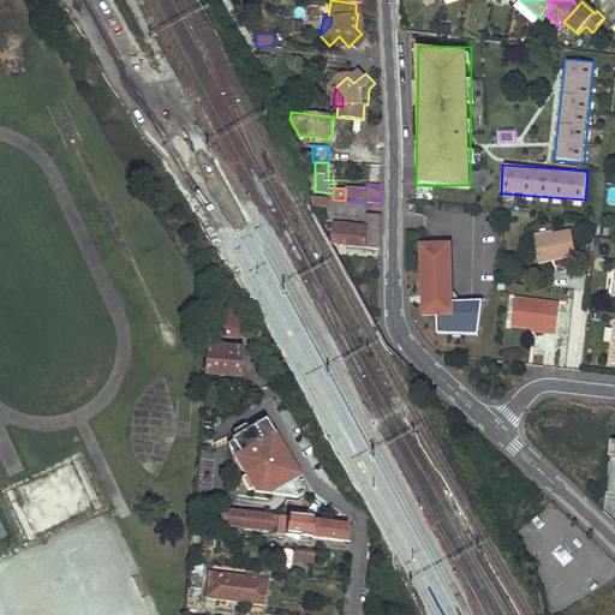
[(333,199),(314,197),(314,202),(314,206),(314,208),(328,208),(327,220),(366,225),(366,227),(336,225),(334,244),(380,249),(380,232),(381,215),(366,214),(368,203),(345,201),(333,199)]
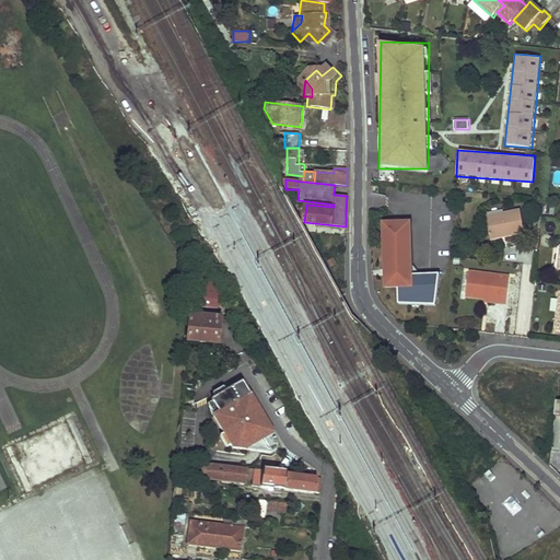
[(525,234),(521,211),(486,218),(490,241),(525,234)]
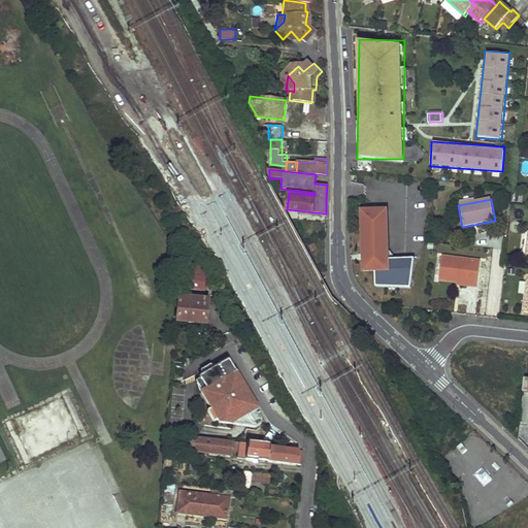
[(387,211),(365,211),(364,272),(376,273),(376,289),(410,289),(411,260),(386,259),(387,211)]
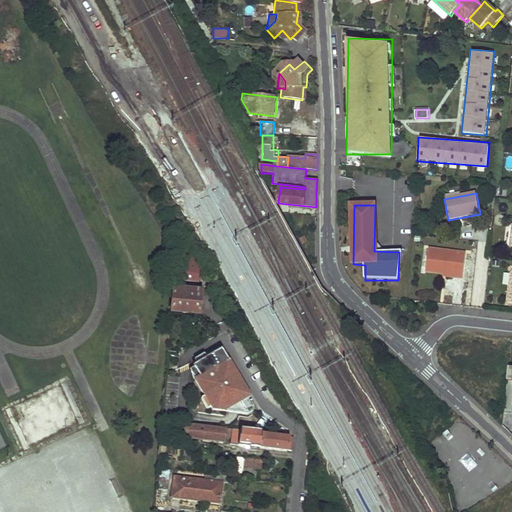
[(462,278),(465,253),(427,250),(425,272),(443,274),(455,275),(455,278),(462,278)]
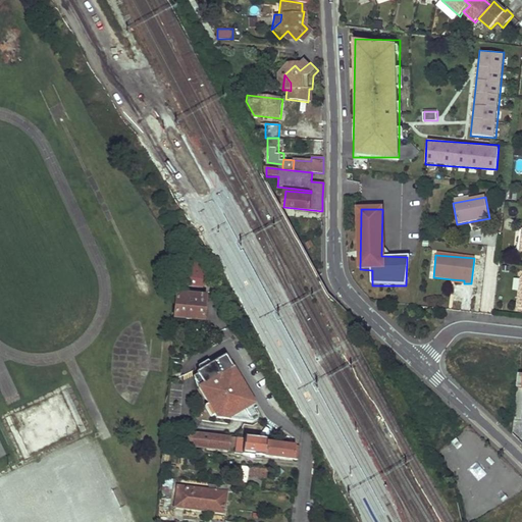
[(173,317),(204,320),(206,297),(204,297),(204,292),(202,281),(202,279),(199,268),(181,267),(183,261),(180,260),(177,289),(194,291),(193,296),(176,294),(173,317)]
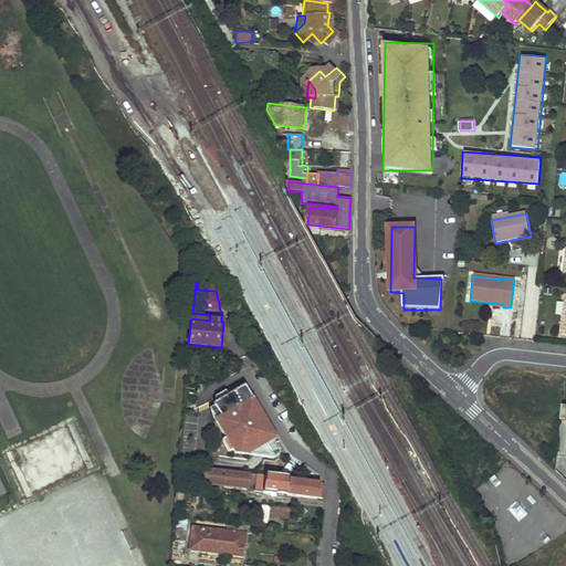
[(231,451),(233,454),(272,459),(279,454),(273,446),(264,431),(269,429),(263,421),(260,423),(253,411),(248,402),(251,400),(243,386),(211,405),(219,418),(213,421),(224,439),(228,437),(234,448),(231,450),(231,451)]
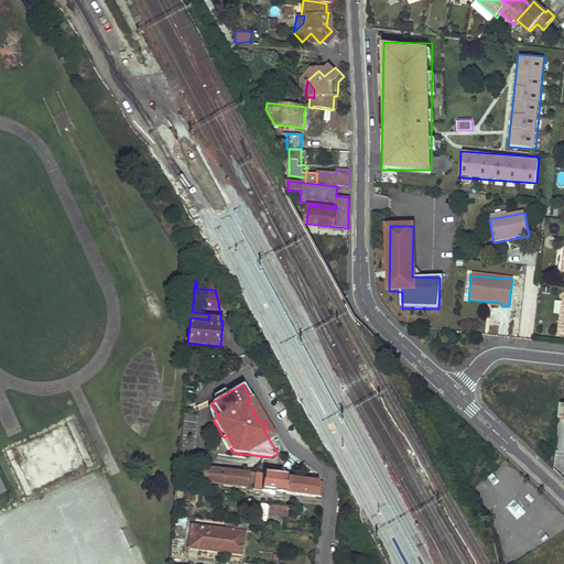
[(259,422),(262,420),(256,408),(252,410),(259,422)]
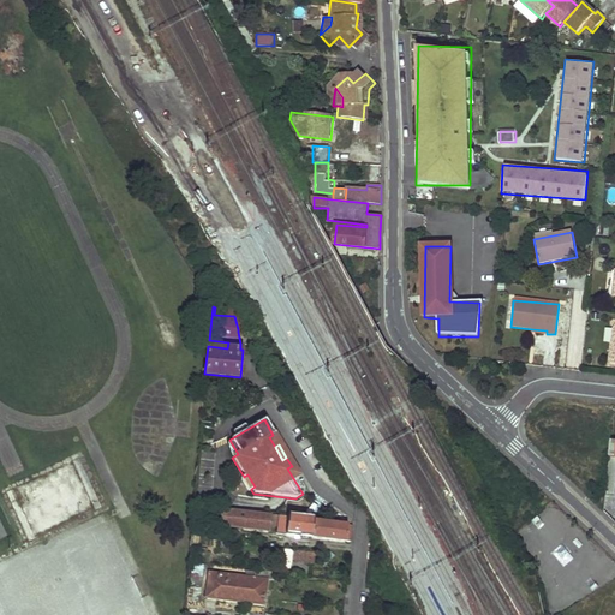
[(302,482),(292,466),(287,469),(297,484),(302,482)]
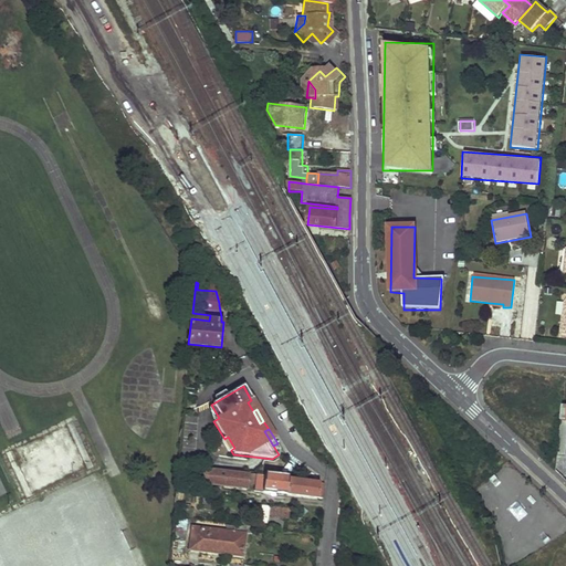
[(228,453),(231,451),(231,450),(234,448),(228,437),(224,439),(220,441),(228,453)]
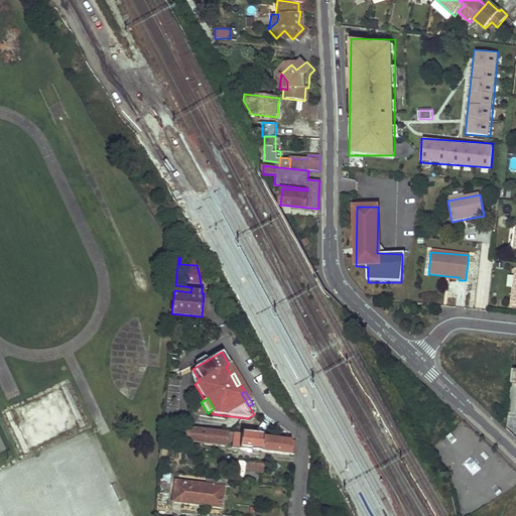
[(225,444),(227,432),(185,427),(184,440),(225,445),(225,444)]
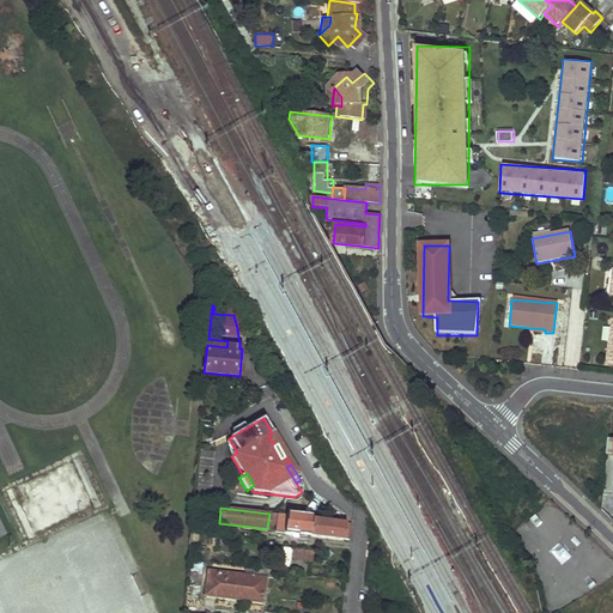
[(267,528),(277,529),(278,515),(269,514),(267,528)]
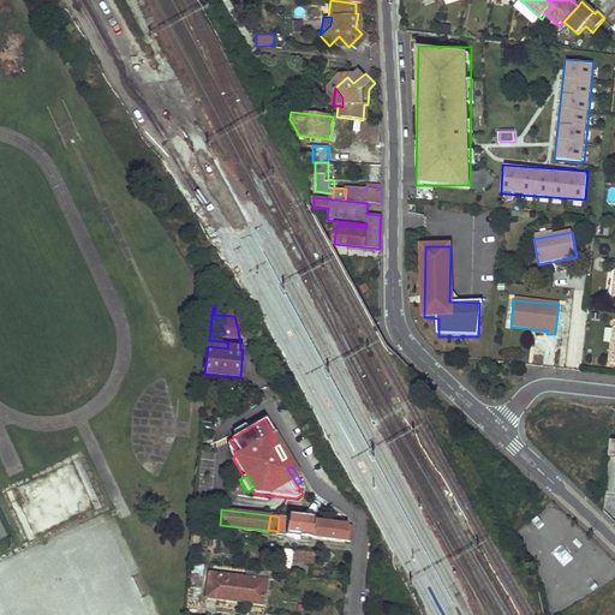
[(276,533),(286,535),(300,537),(300,535),(311,537),(312,520),(282,517),(279,517),(278,531),(276,533)]
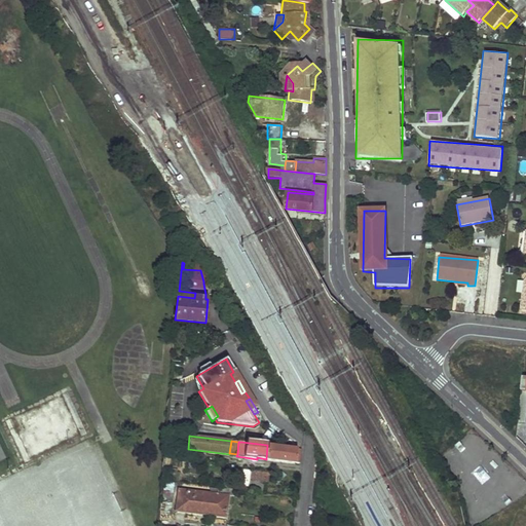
[(266,459),(300,463),(301,449),(267,445),(266,459)]
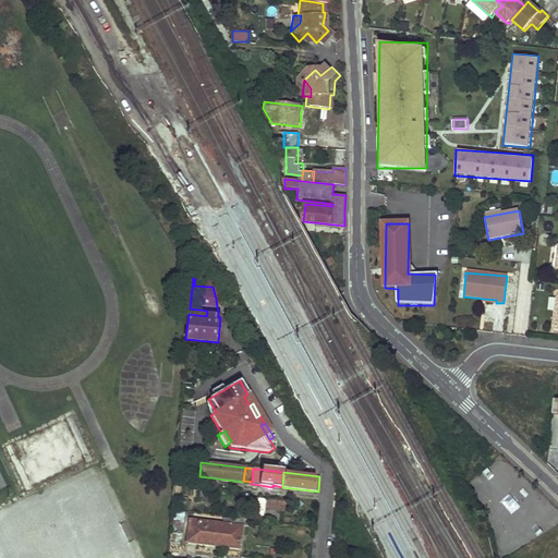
[(511,513),(520,506),(509,494),(500,501),(511,513)]
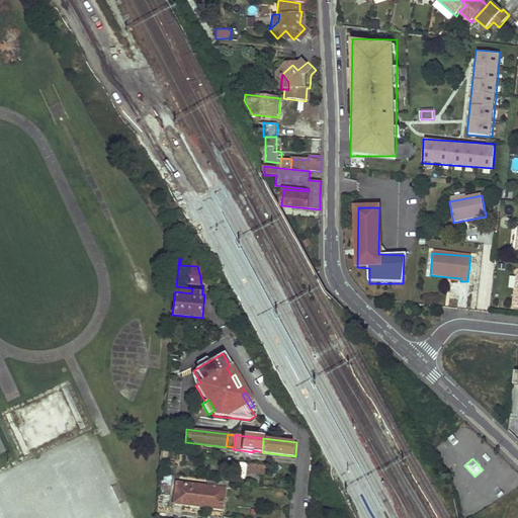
[(245,483),(258,484),(259,477),(255,476),(257,464),(248,463),(245,483)]
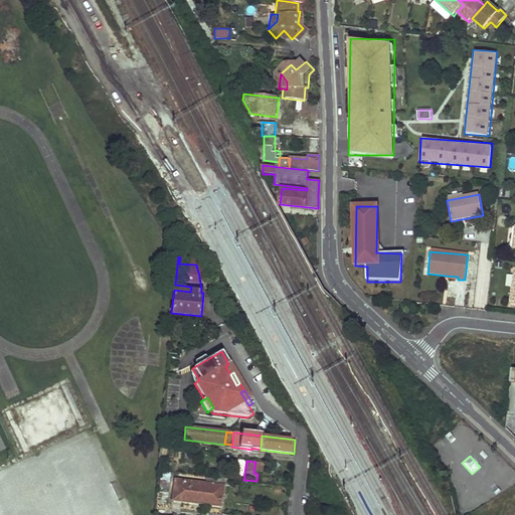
[(258,474),(262,474),(263,463),(260,463),(255,462),(253,473),(258,474)]
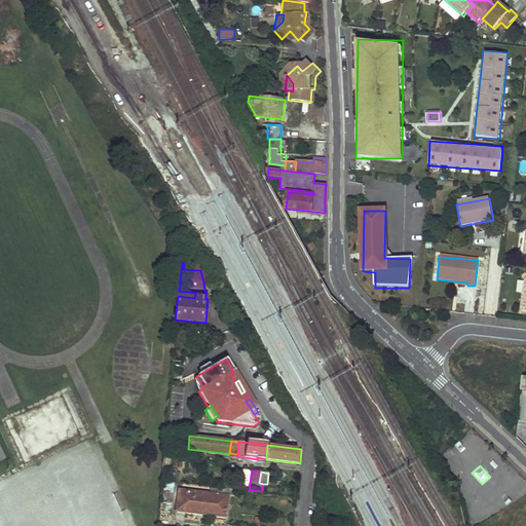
[(177,511),(226,518),(228,497),(227,497),(228,489),(218,487),(217,495),(179,491),(177,511)]
